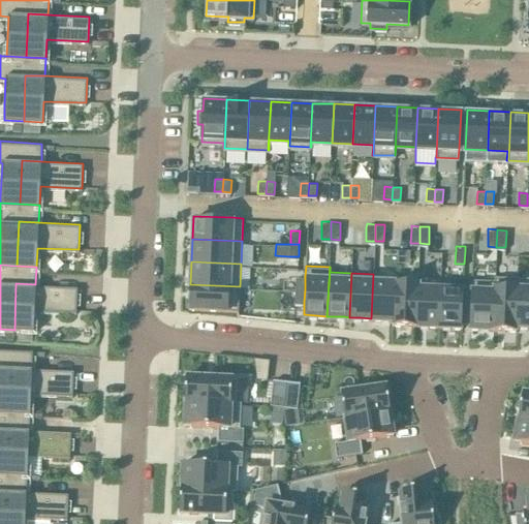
[(373,274),(371,318),(393,318),(392,322),(393,322),(395,279),(374,279),(374,274),(373,274)]
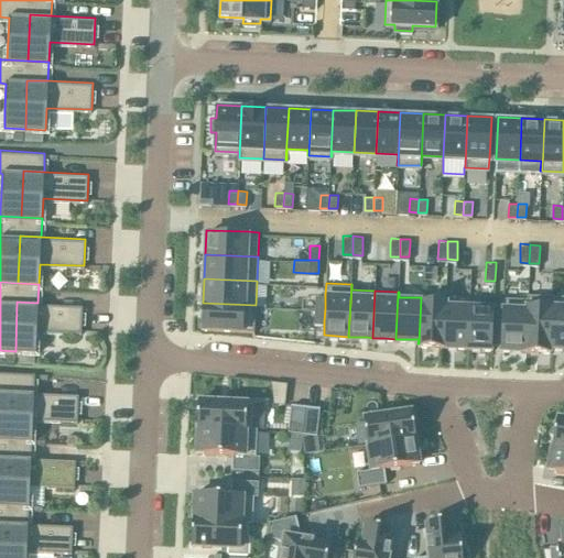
[(502,317),(500,348),(512,348),(520,349),(525,349),(529,292),(527,292),(527,296),(502,295),(502,301),(502,306),(502,317)]
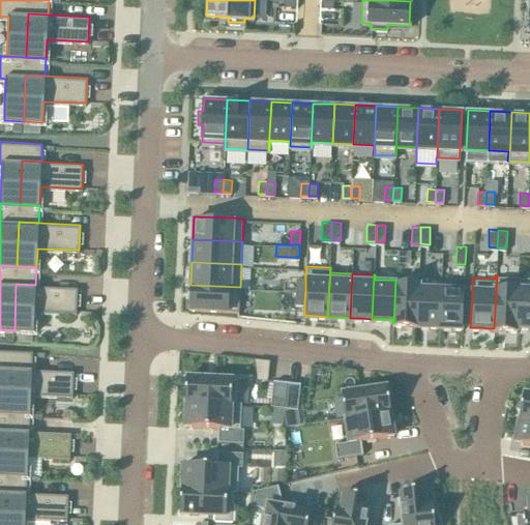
[(497,274),(494,328),(498,328),(506,328),(514,329),(517,275),(497,274)]
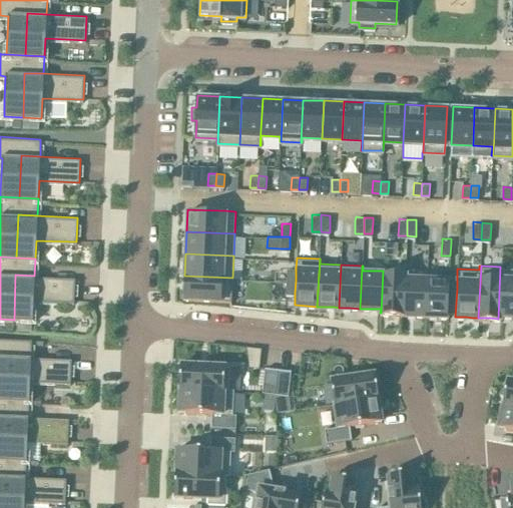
[(512,267),(500,267),(498,319),(500,319),(500,315),(504,315),(511,316),(512,315),(512,267)]
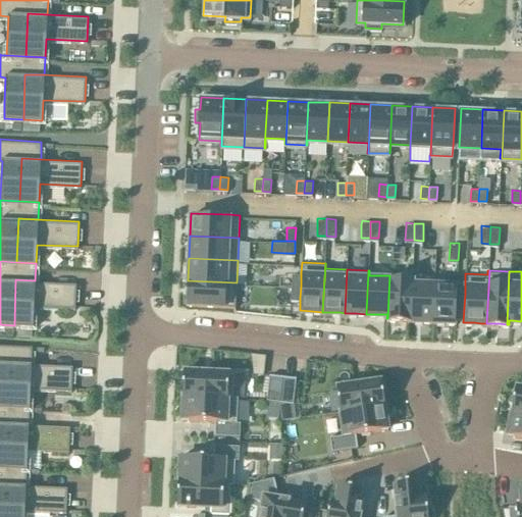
[(292,272),(292,285),(301,286),(301,272),(292,272)]
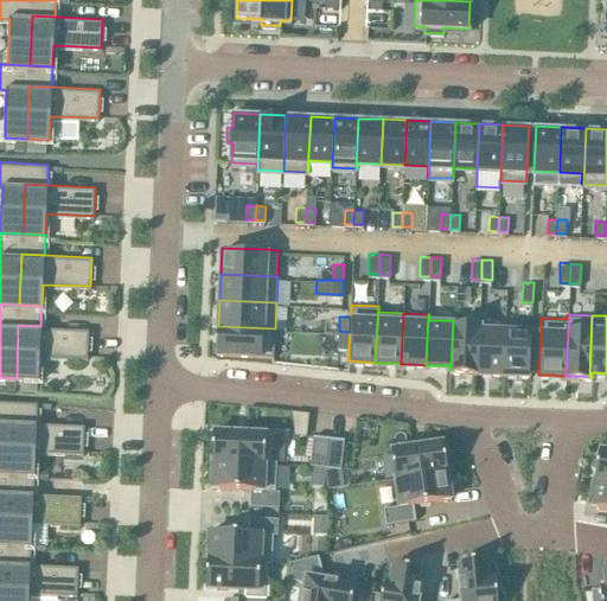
[(453,320),(451,370),(464,371),(472,371),(477,371),(480,321),(453,320)]
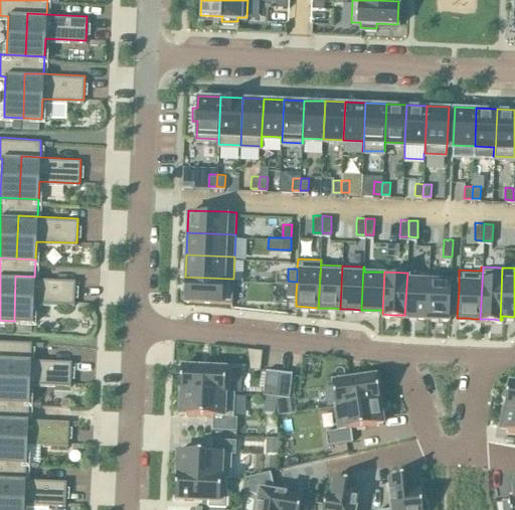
[(407,273),(404,315),(409,316),(416,316),(426,316),(428,274),(427,274),(427,278),(407,277),(407,273)]
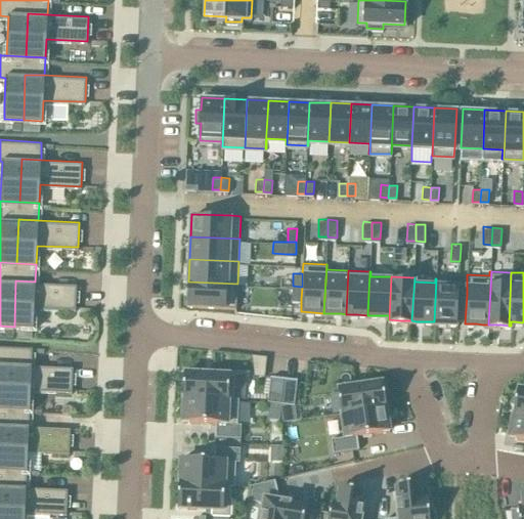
[(436,278),(434,321),(445,322),(456,322),(459,285),(459,279),(436,278)]
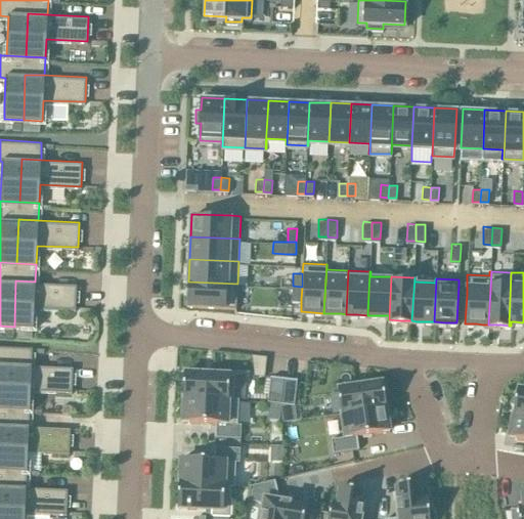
[(15,280),(14,327),(33,328),(34,306),(76,308),(77,284),(35,282),(15,280)]
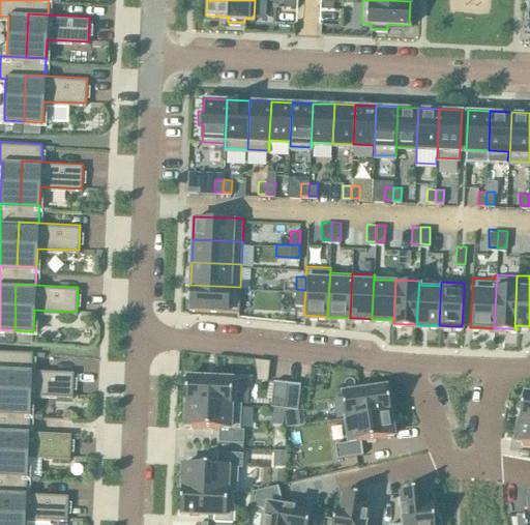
[(190,285),(189,308),(229,310),(239,310),(239,299),(240,287),(190,285)]
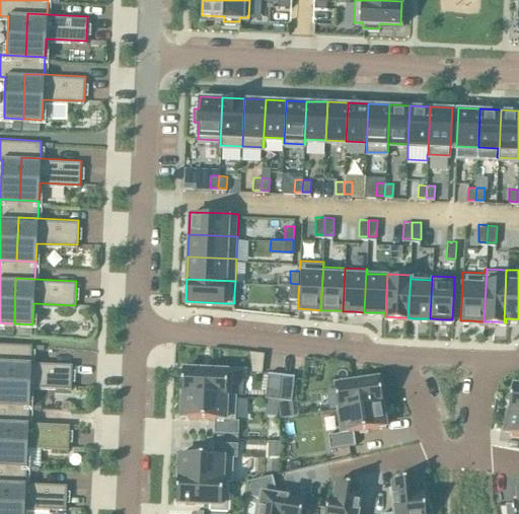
[(290,283),(289,296),(298,296),(299,284),(290,283)]
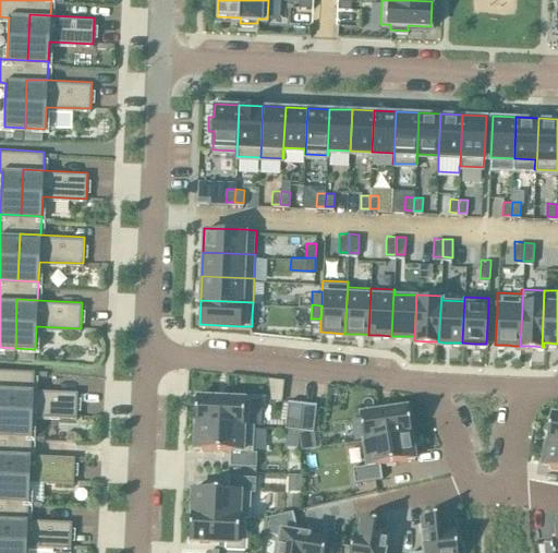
[(0,432),(11,433),(13,387),(34,387),(34,370),(34,369),(0,367),(0,432)]
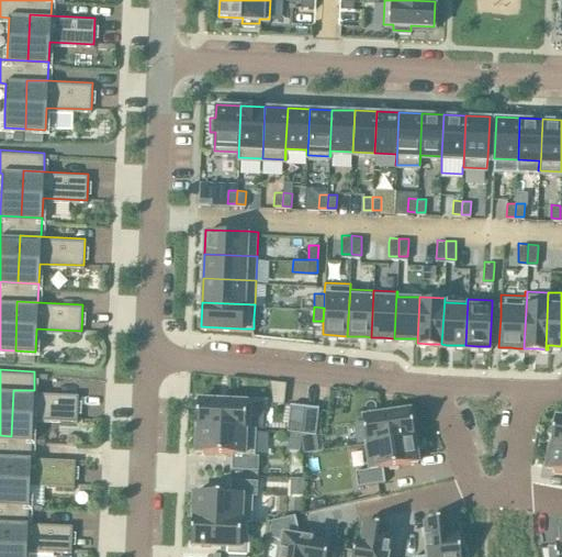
[(13,390),(11,436),(32,437),(33,416),(77,419),(78,392),(34,390),(13,390)]
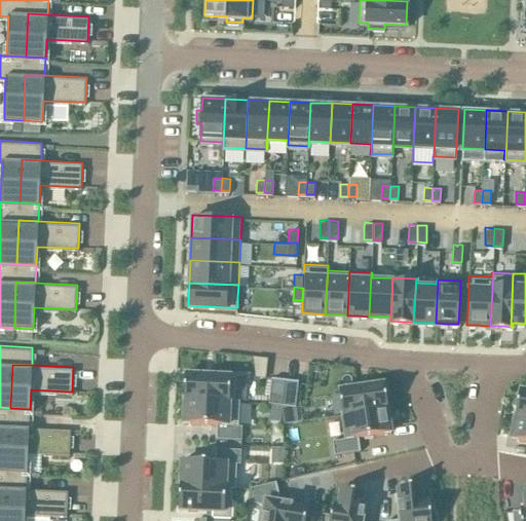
[(185,378),(184,397),(239,399),(239,398),(234,398),(235,380),(235,373),(186,371),(185,378)]
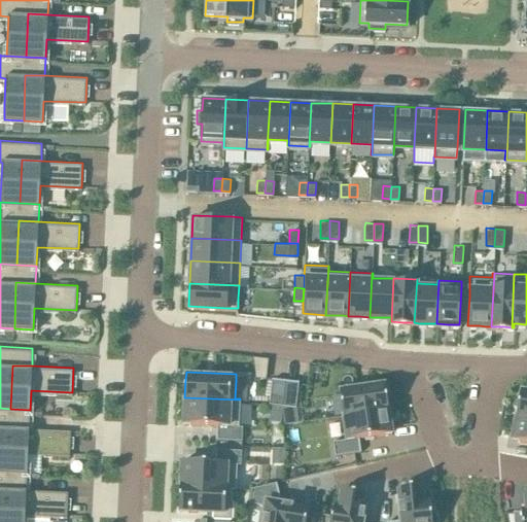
[(272,382),(269,402),(282,404),(286,377),(272,376),(272,382)]
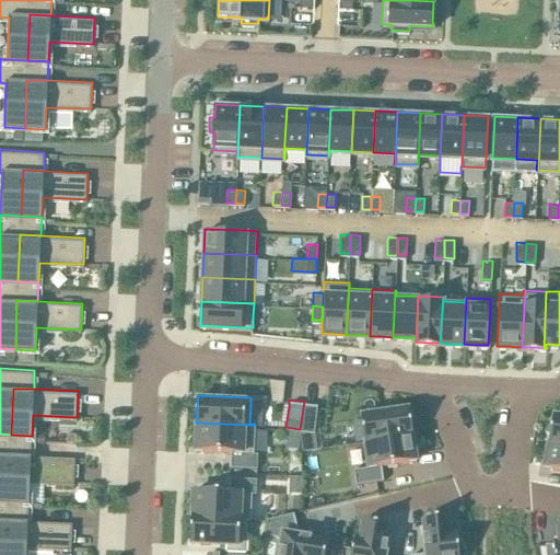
[(304,401),(300,429),(301,429),(315,430),(317,407),(317,403),(304,401)]
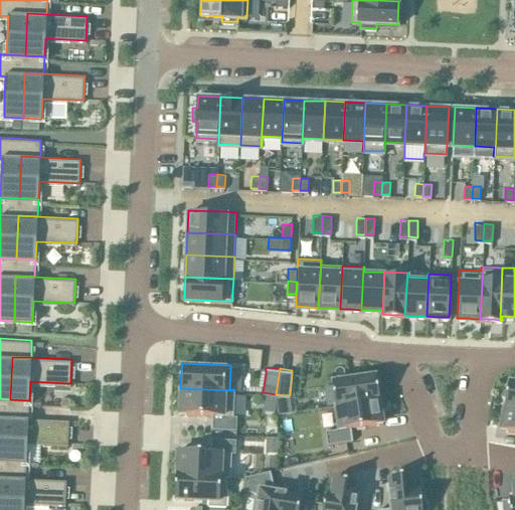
[(352,376),(332,379),(335,402),(379,396),(377,377),(376,373),(367,374),(352,376)]
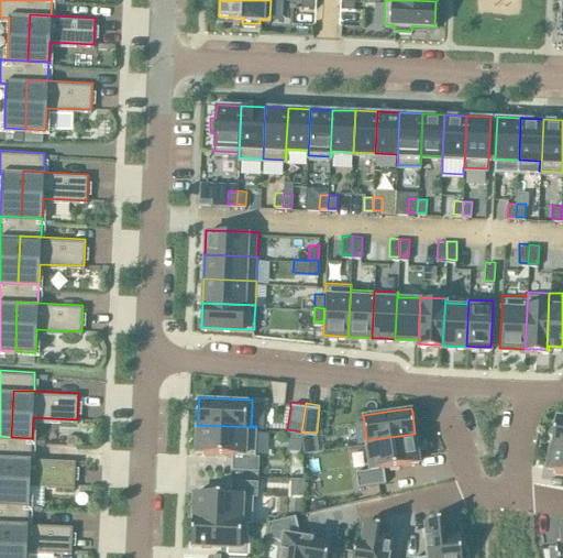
[(197,425),(196,451),(225,452),(231,453),(230,467),(258,468),(260,453),(255,452),(255,444),(256,427),(197,425)]
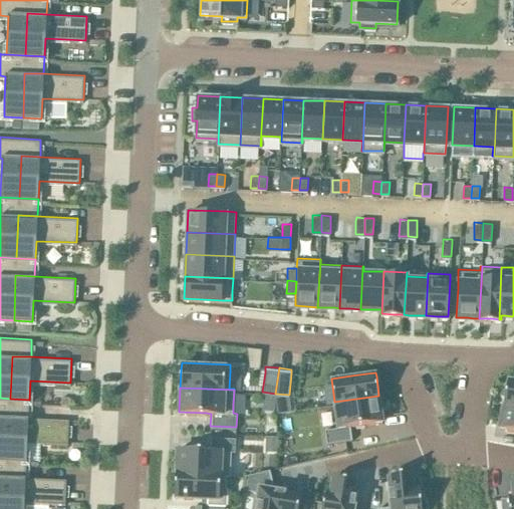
[(338,426),(325,428),(325,429),(327,442),(352,438),(350,425),(355,424),(364,423),(382,420),(378,397),(378,396),(334,402),(338,426)]
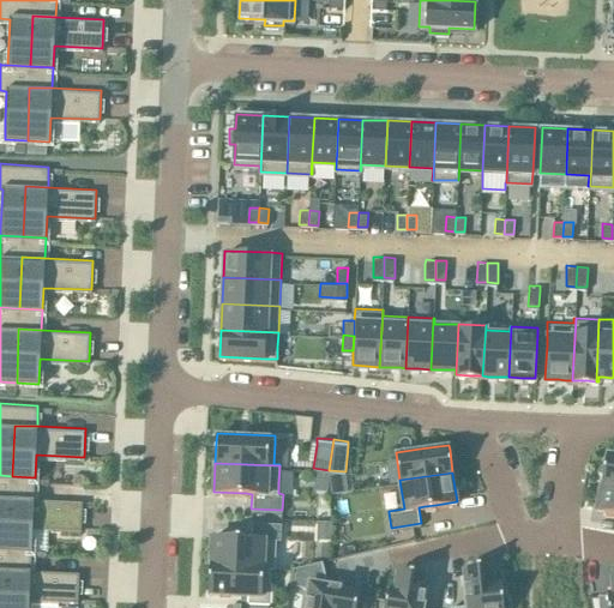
[(0,547),(8,548),(11,497),(34,498),(35,477),(12,476),(0,475),(0,547)]
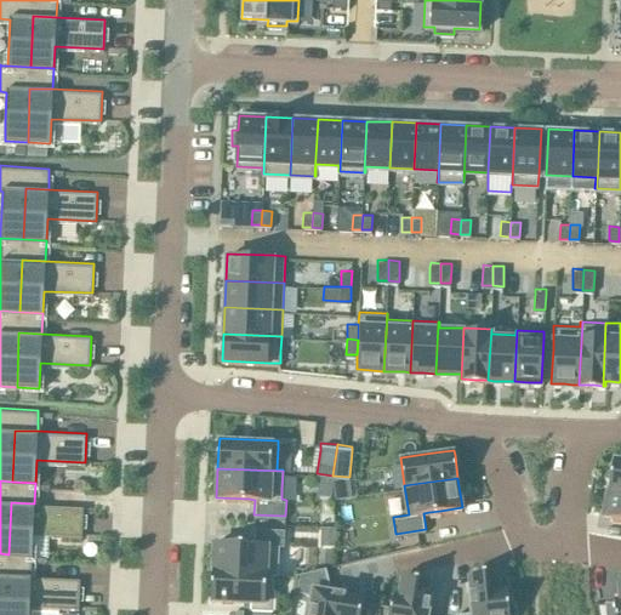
[(620,485),(611,483),(604,514),(620,517),(620,485)]
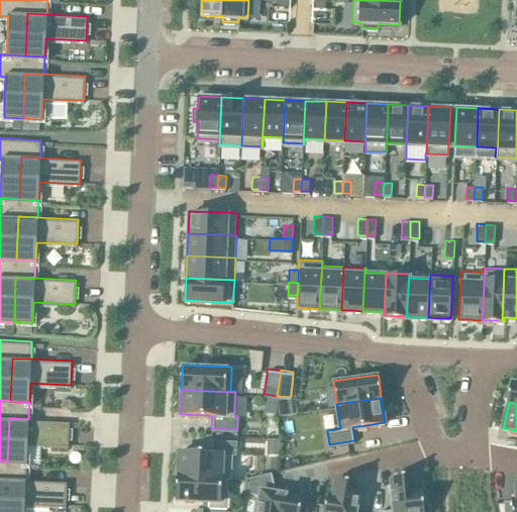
[(9,418),(7,462),(26,463),(27,443),(68,445),(69,434),(69,421),(28,419),(9,418)]
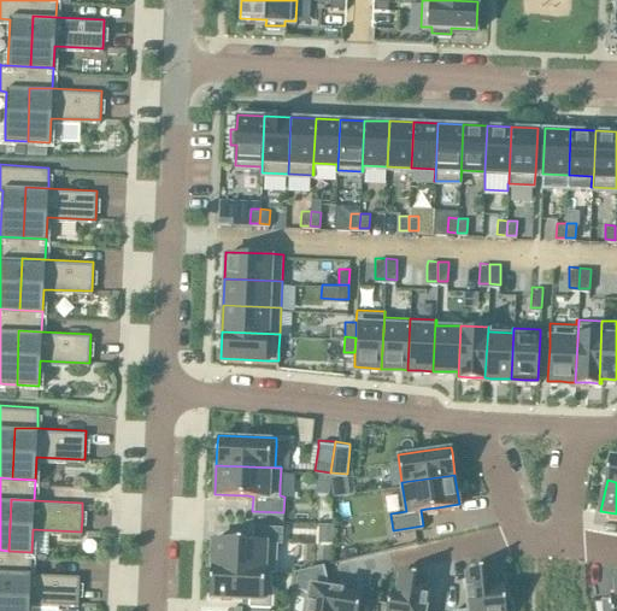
[(213,534),(211,565),(276,569),(277,550),(277,539),(282,540),(283,523),(252,522),(251,536),(213,534)]
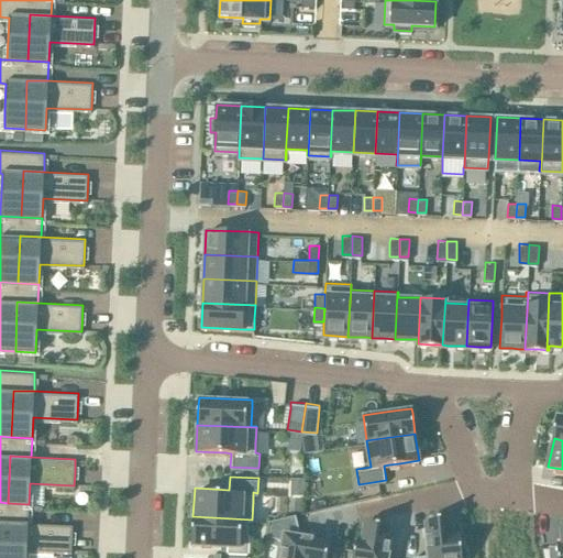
[(0,557),(6,557),(8,522),(28,523),(29,504),(8,503),(0,502),(0,557)]
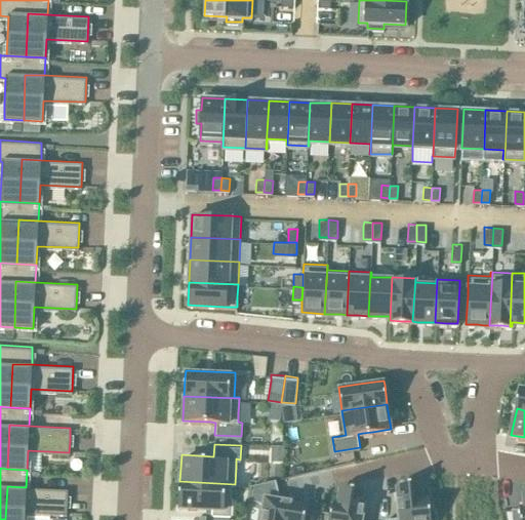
[(250,484),(248,498),(265,501),(260,519),(304,519),(307,504),(278,498),(279,491),(276,478),(250,484)]
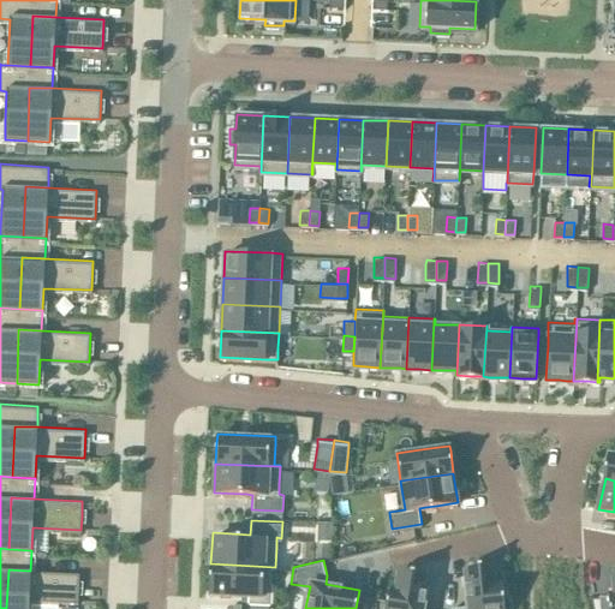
[(210,563),(209,592),(249,593),(249,601),(269,602),(270,568),(275,568),(275,567),(210,563)]
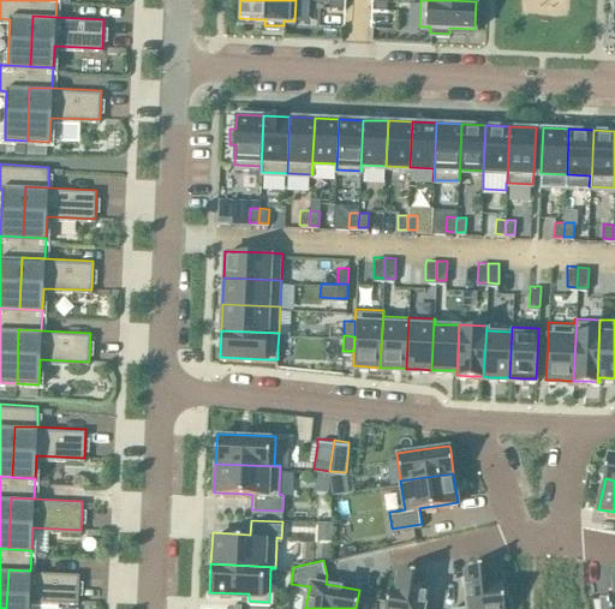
[(467,604),(452,605),(452,608),(505,608),(505,604),(502,581),(497,583),(495,563),(464,567),(467,604)]
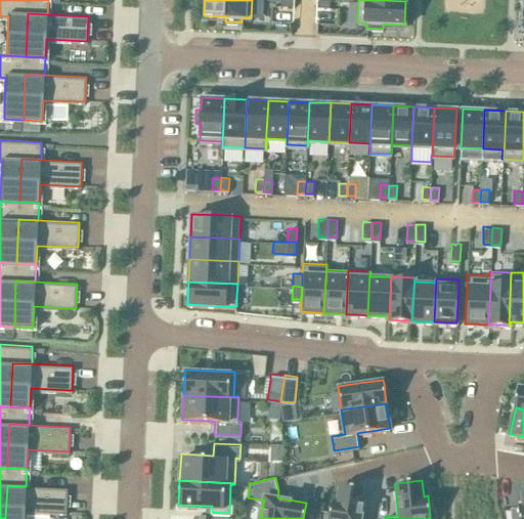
[(7,485),(5,518),(24,518),(25,511),(67,513),(68,488),(26,486),(7,485)]
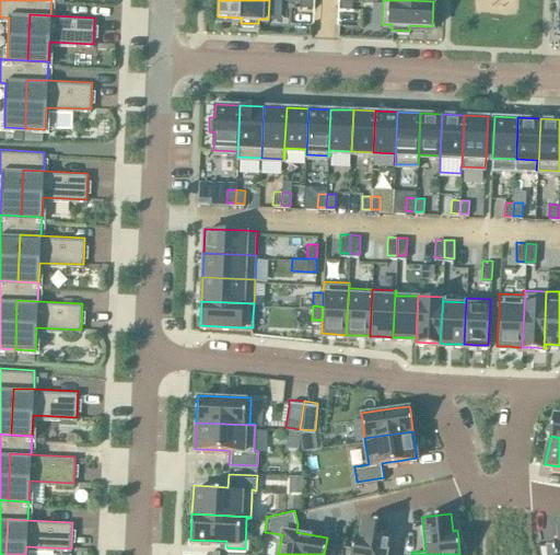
[(351,554),(384,554),(387,540),(389,530),(391,523),(362,519),(359,535),(354,535),(351,554)]
